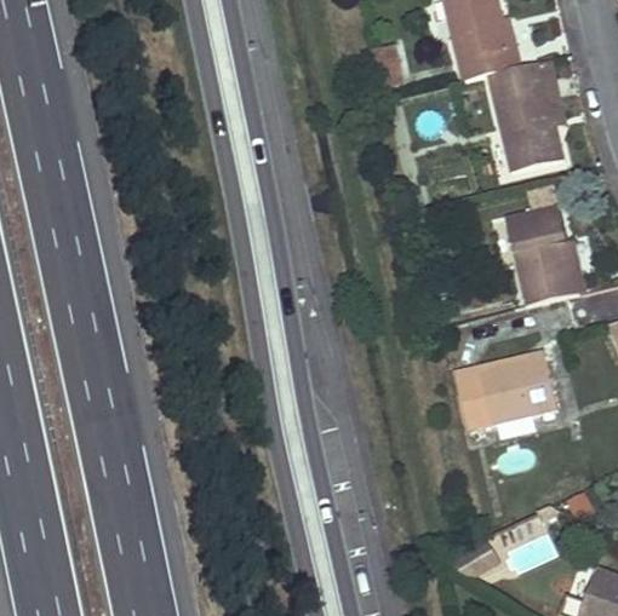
[(442,0),(462,81),(487,75),(520,68),(514,46),(488,51),(481,26),(503,21),(498,0),(442,0)]
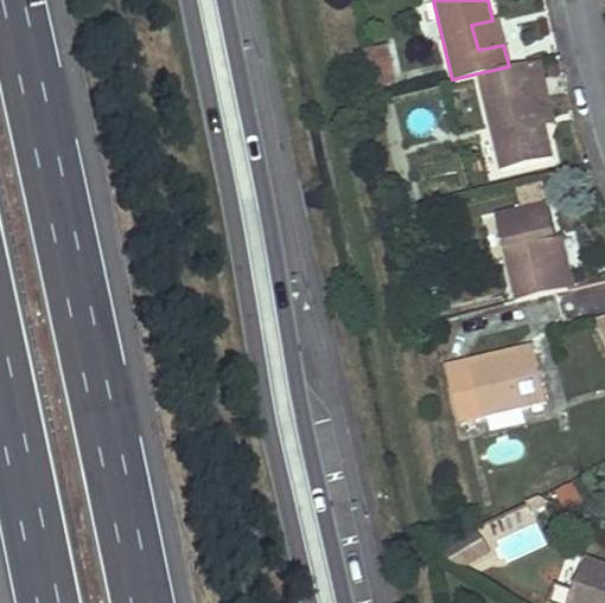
[(471,25),(478,50),(503,45),(497,18),(492,20),(471,25)]
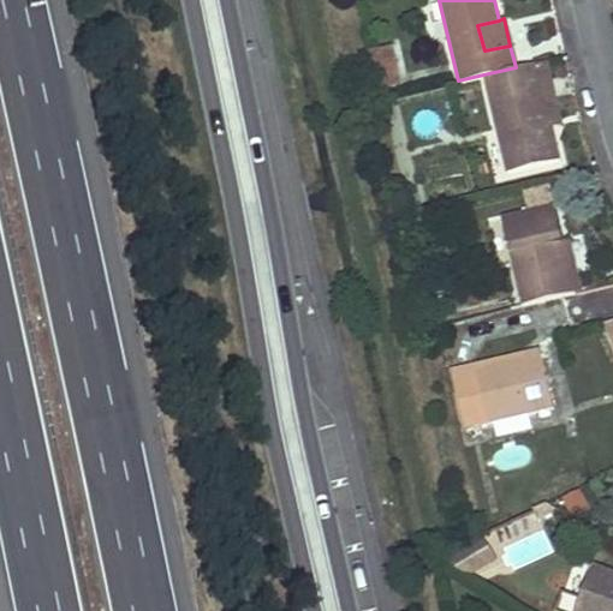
[(375,81),(398,75),(391,42),(367,48),(375,81)]
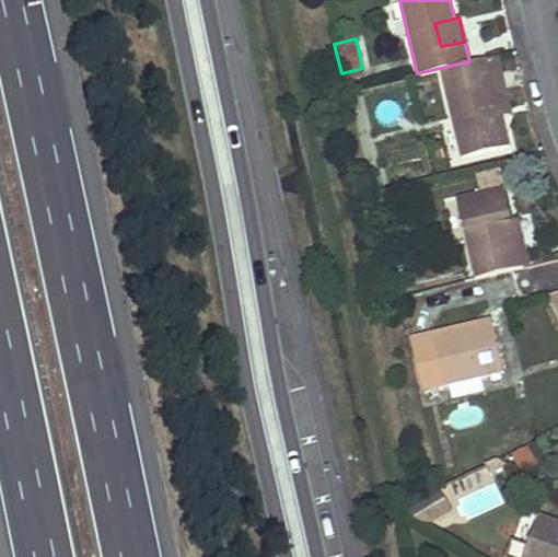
[(469,61),(440,68),(460,155),(509,143),(502,114),(510,112),(497,55),(469,61)]
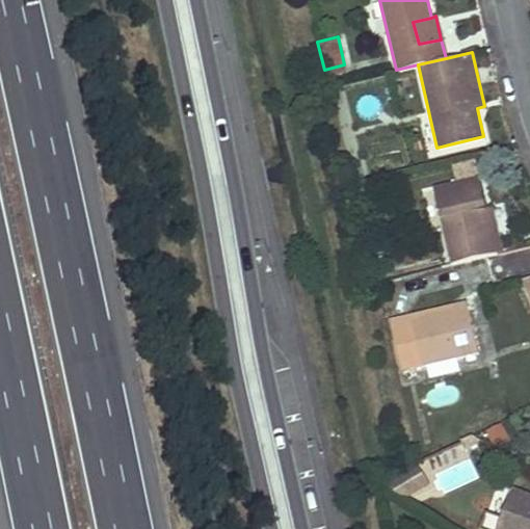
[(450,161),(452,178),(478,174),(475,157),(450,161)]
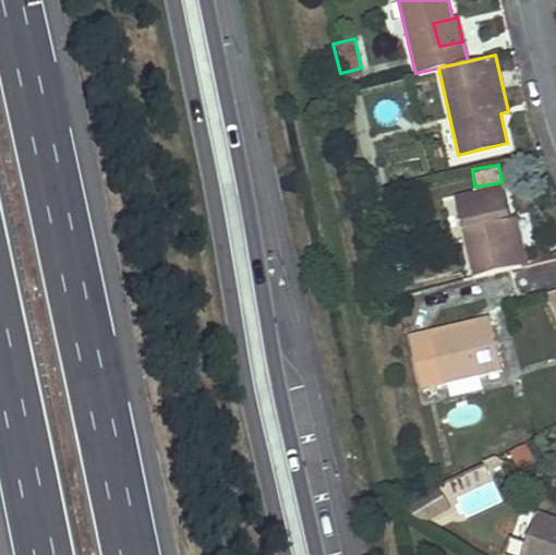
[(502,183),(454,195),(472,276),(509,267),(524,264),(519,245),(497,250),(492,222),(510,217),(502,183)]
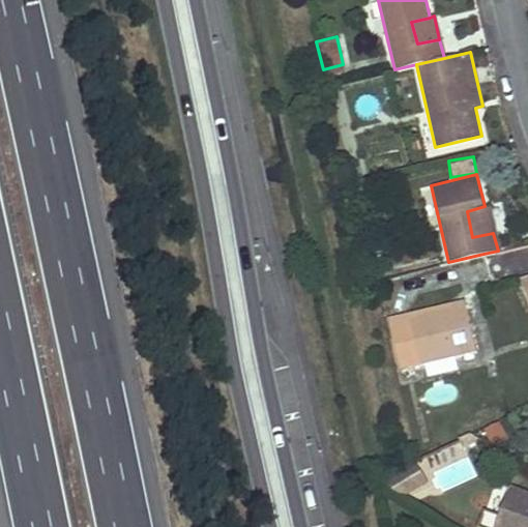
[(467,211),(472,237),(493,233),(488,206),(485,206),(467,211)]
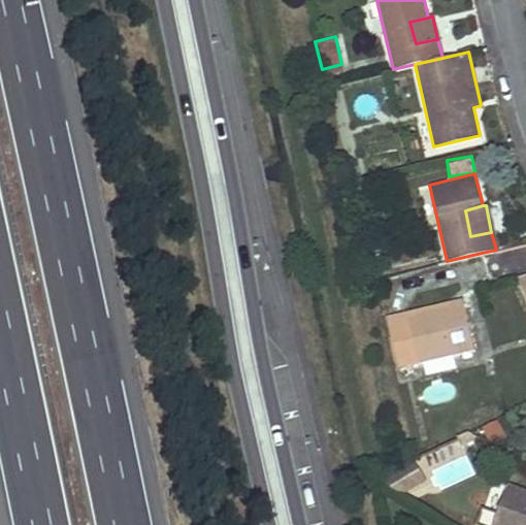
[(525,274),(517,276),(525,296),(525,274)]
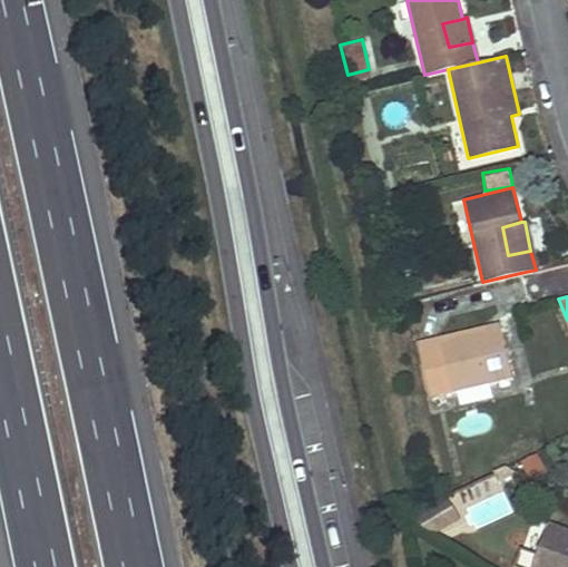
[(415,341),(418,346),(470,333),(475,353),(503,345),(498,321),(415,341)]
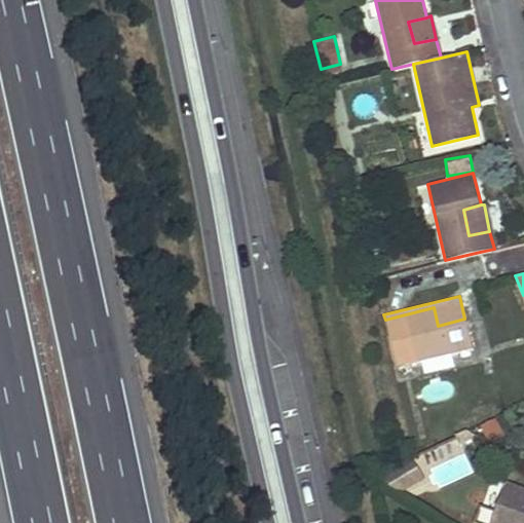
[(434,307),(385,320),(395,364),(472,346),(464,319),(438,326),(434,307)]
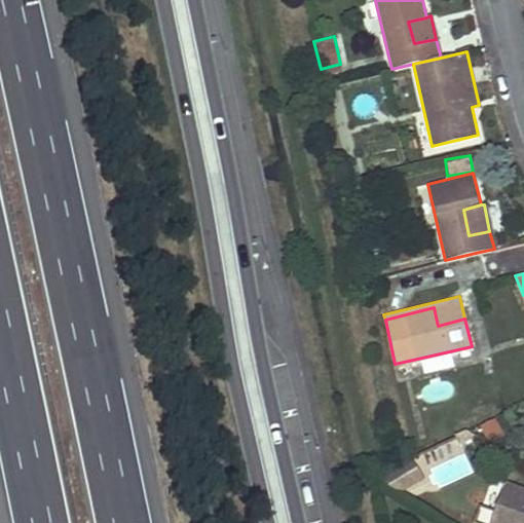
[(426,465),(434,485),(471,473),(464,453),(426,465)]
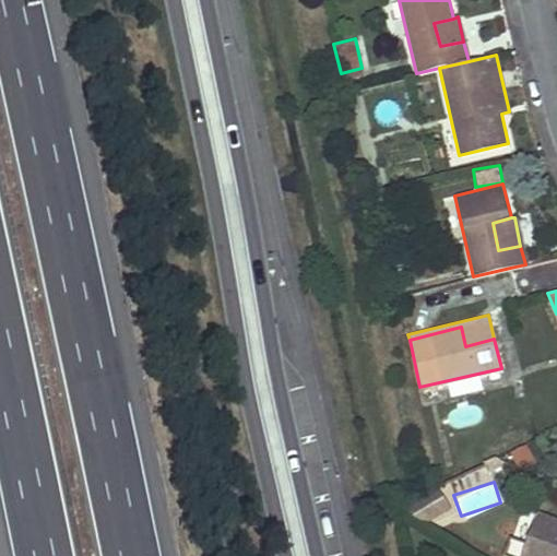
[(422,523),(449,508),(436,485),(409,500),(422,523)]
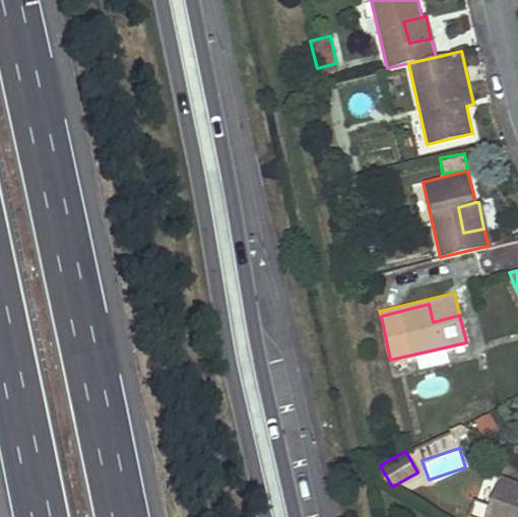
[(517,516),(517,483),(502,478),(489,515),(493,516),(517,516)]
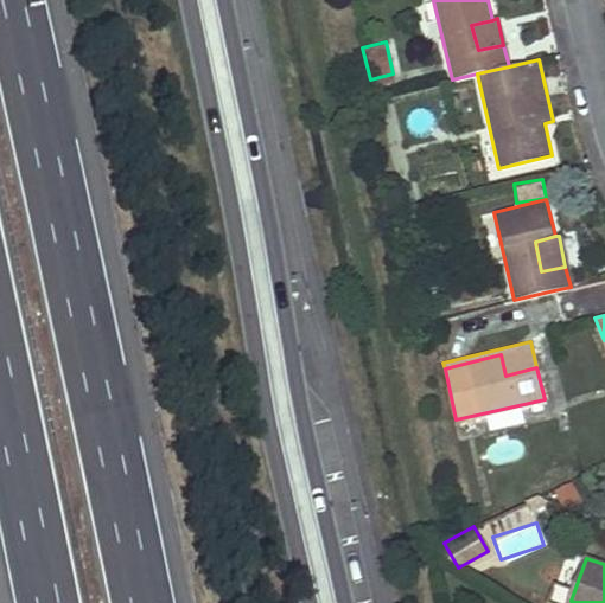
All buildings are outlined.
